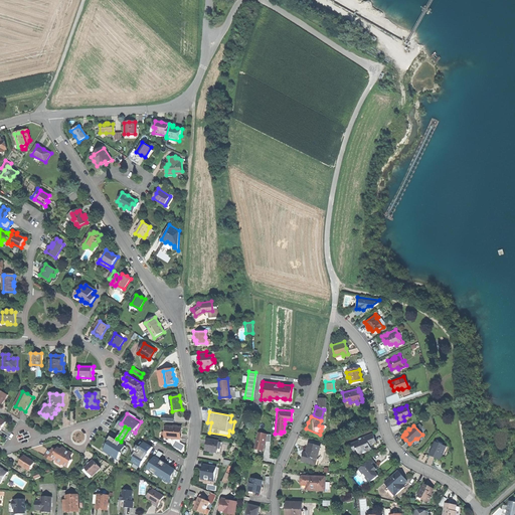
[(167,427),(167,433),(168,433),(168,439),(181,439),(182,434),(182,427),(167,427)]
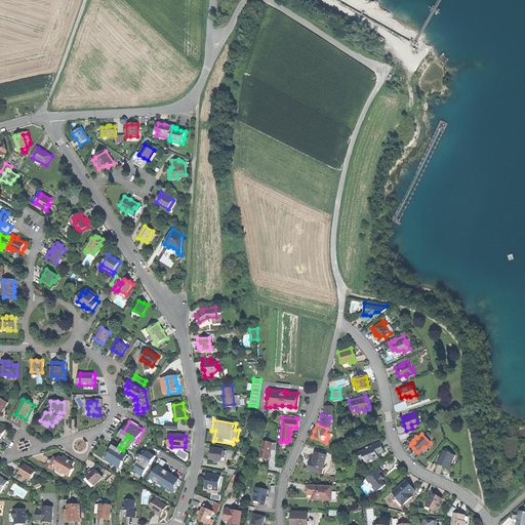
[(257,456),(267,457),(267,454),(268,451),(267,451),(267,448),(274,449),(275,442),(269,440),(260,439),(257,456)]
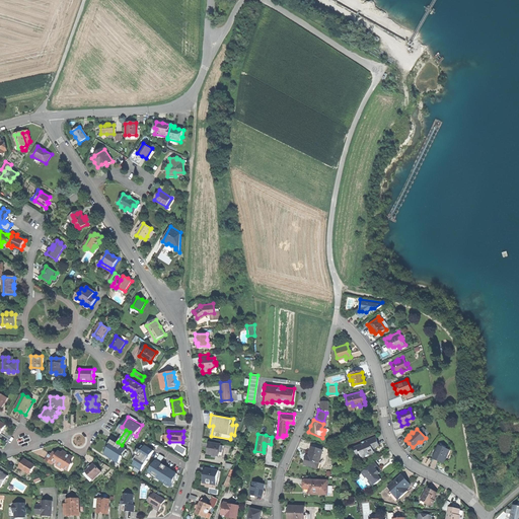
[(353,445),(356,453),(358,452),(360,456),(366,453),(367,454),(371,453),(370,452),(370,450),(372,449),(371,447),(375,446),(374,444),(377,443),(376,439),(374,435),(359,441),(359,443),(353,445)]
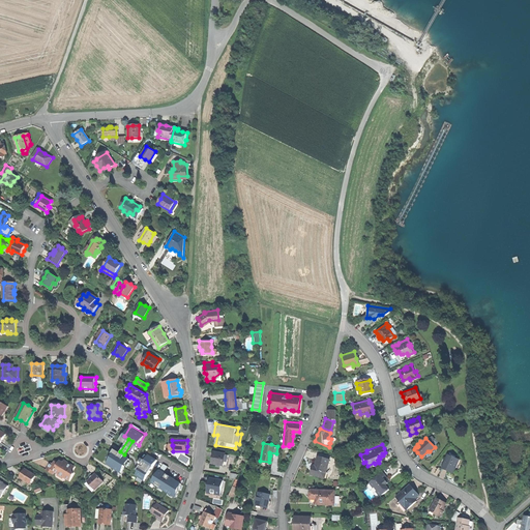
[(120,451),(116,448),(107,463),(120,471),(129,458),(124,454),(120,451)]
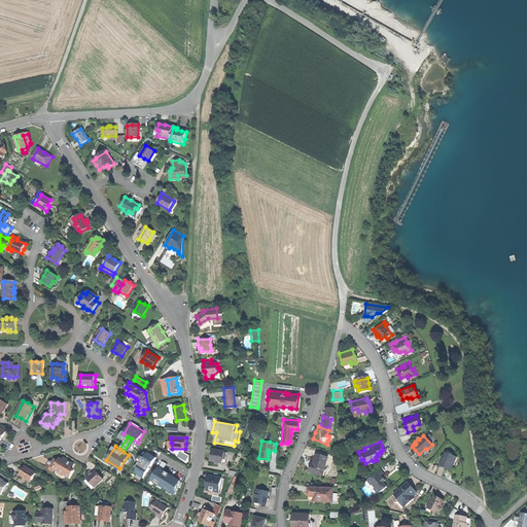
[(221,450),(211,448),(211,453),(210,459),(214,460),(217,460),(219,461),(220,456),(221,450)]
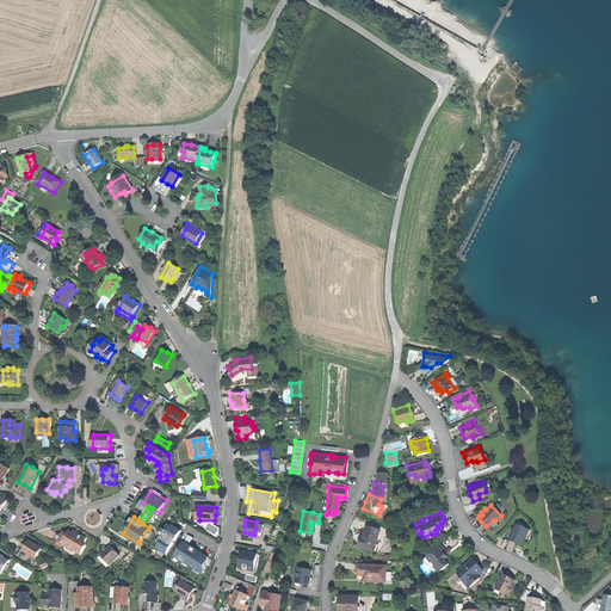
[(511,539),(514,541),(514,539),(520,542),(528,528),(514,522),(511,528),(512,529),(511,531),(510,531),(507,538),(511,539)]
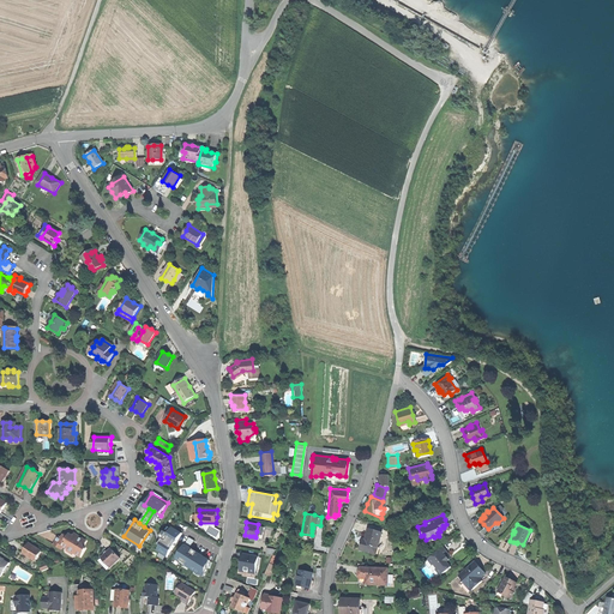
[(182,531),(173,525),(156,553),(166,558),(182,531)]
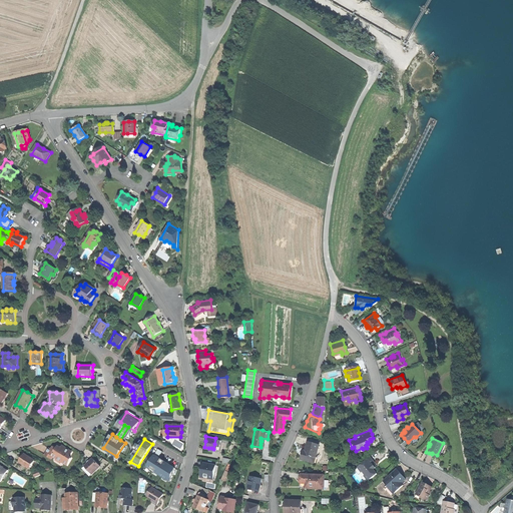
[(310,460),(311,460),(313,455),(315,455),(318,443),(307,440),(304,449),(302,449),(301,452),(300,457),(310,460)]
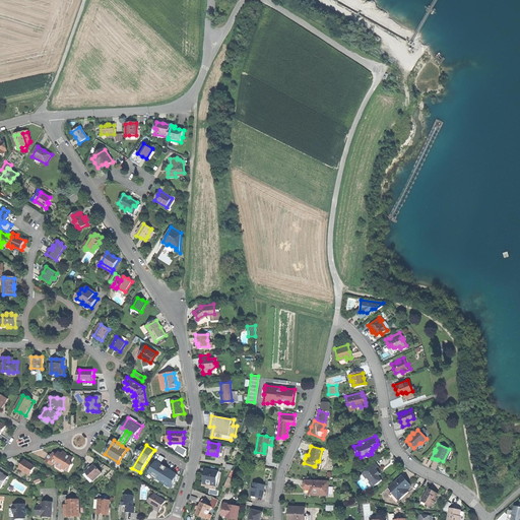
[(48,457),(46,461),(52,465),(54,462),(58,465),(62,468),(63,468),(68,471),(72,464),(70,463),(68,462),(71,457),(67,455),(67,454),(64,452),(63,454),(61,456),(61,457),(59,457),(57,455),(54,453),(52,456),(50,455),(48,457)]
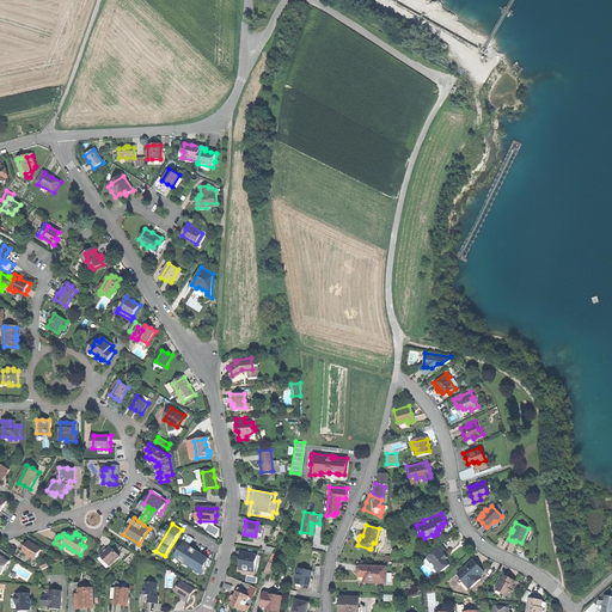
[(28,546),(24,552),(37,560),(40,555),(43,550),(31,542),(28,546)]
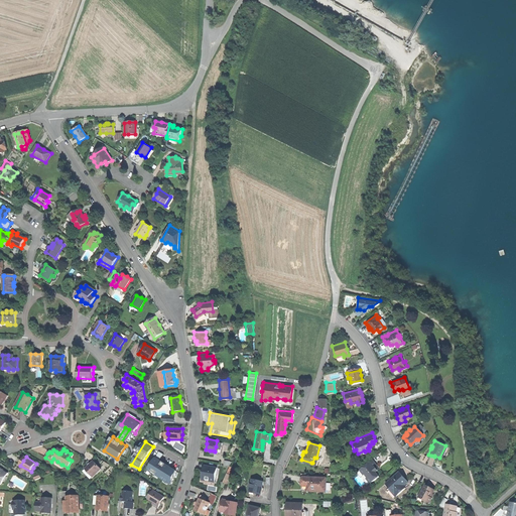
[(175,470),(155,458),(145,472),(170,487),(175,470)]
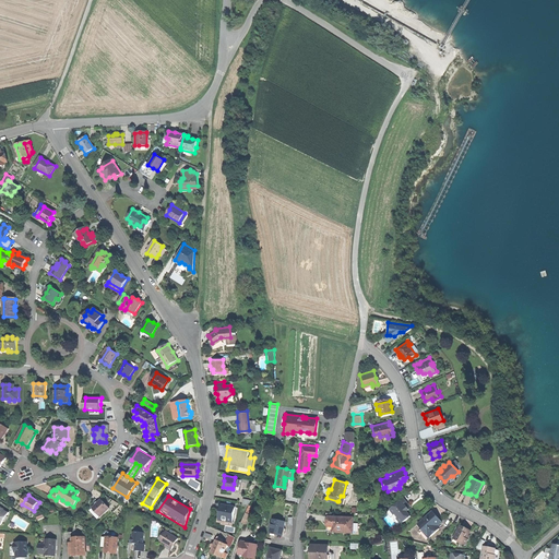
[(396,516),(401,522),(409,514),(406,510),(408,508),(405,503),(406,502),(402,496),(394,502),(395,503),(394,504),(393,503),(389,507),(393,512),(394,511),(399,515),(396,516)]
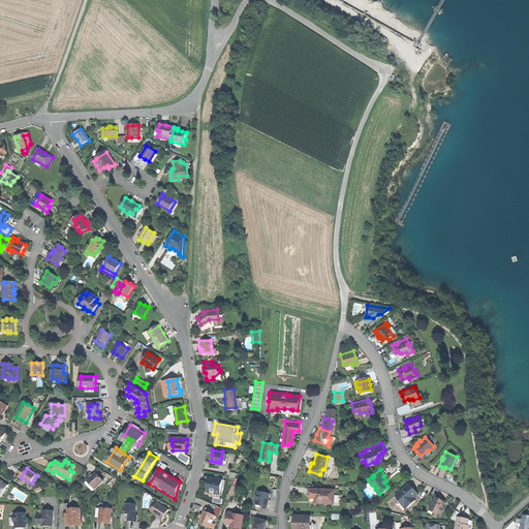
[(87,481),(95,490),(104,480),(96,472),(91,477),(87,481)]
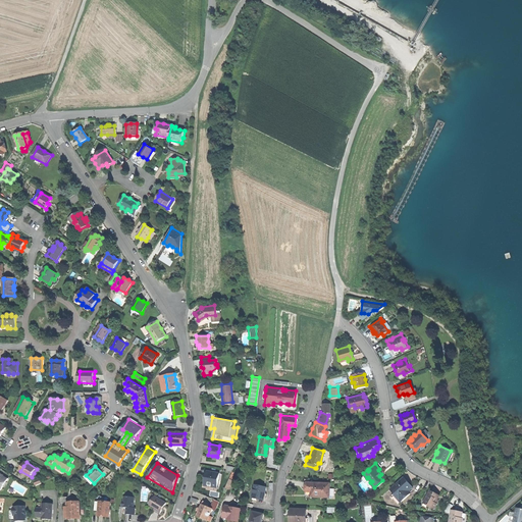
[(218,473),(205,470),(202,486),(215,488),(218,473)]
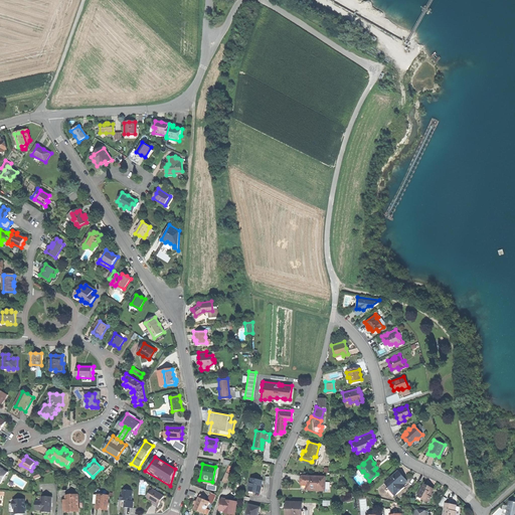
[(0,482),(1,483),(2,483),(3,481),(6,476),(8,473),(4,470),(0,467),(0,482)]
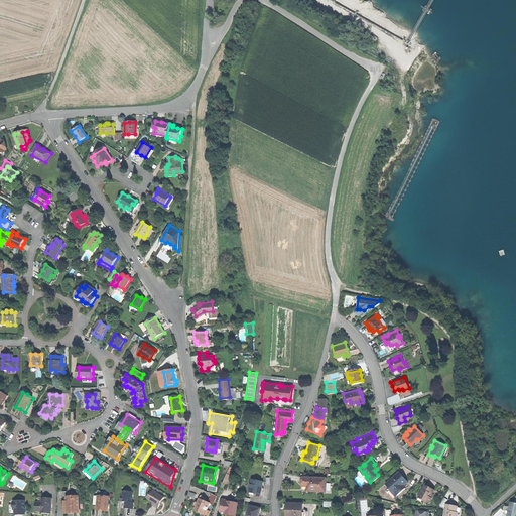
[(91,480),(93,478),(85,470),(83,472),(91,480)]
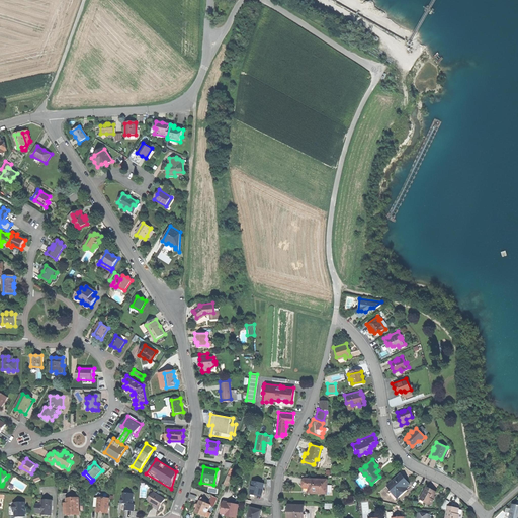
[(390,490),(397,497),(406,488),(404,486),(408,482),(404,477),(399,471),(394,477),(387,483),(392,488),(390,490)]
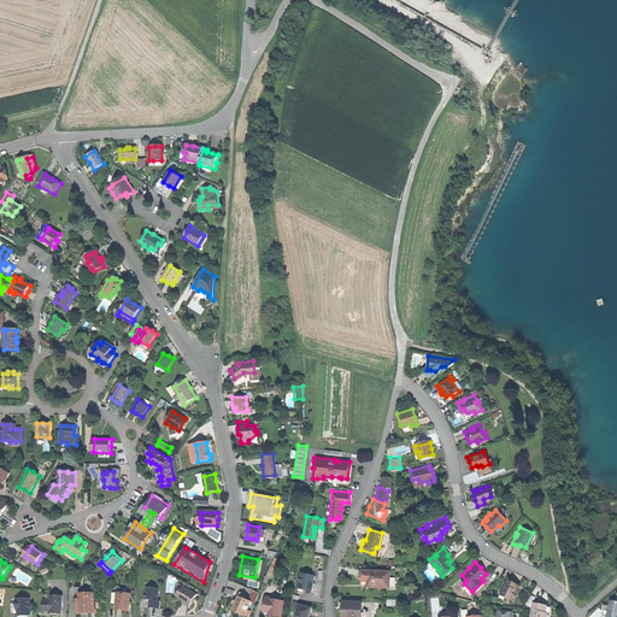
[(388,569),(366,569),(365,575),(365,582),(375,582),(375,585),(387,586),(388,569)]
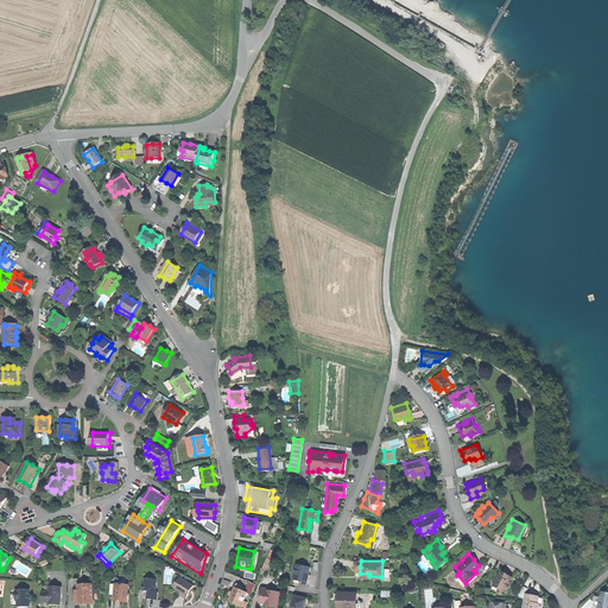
[(291,577),(305,580),(306,574),(308,565),(295,563),(291,577)]
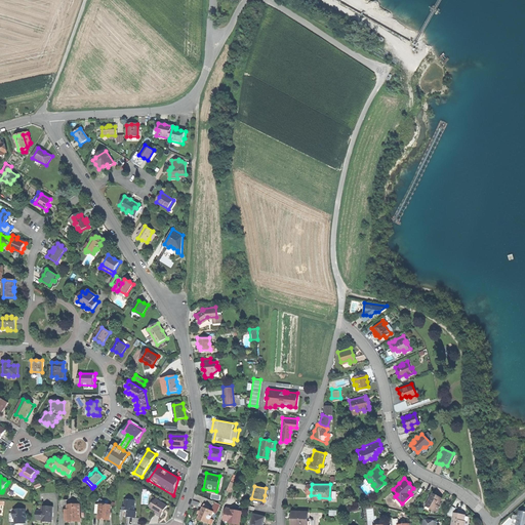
[(429,508),(435,511),(438,505),(437,503),(440,497),(437,495),(435,494),(432,492),(426,505),(430,507),(429,508)]
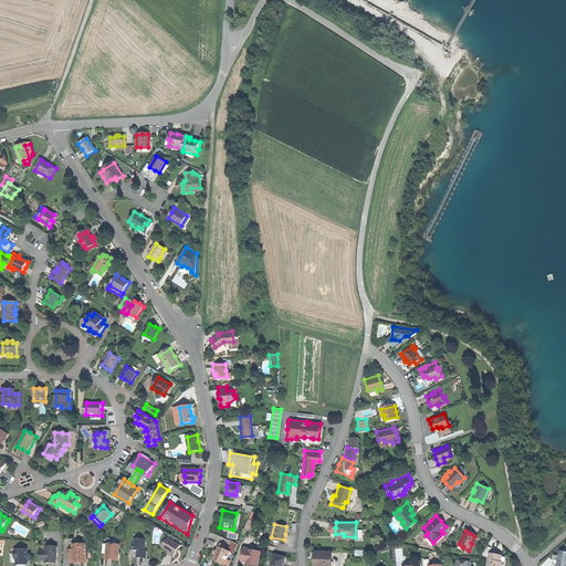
[(170,555),(174,557),(181,545),(168,537),(166,542),(168,543),(165,548),(169,551),(167,553),(170,555)]
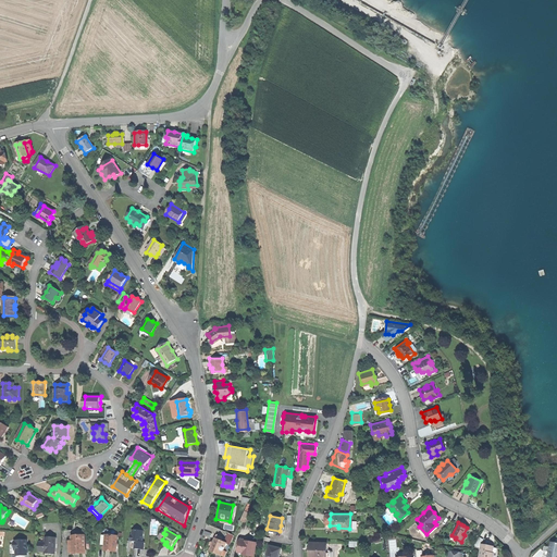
[(138,549),(144,549),(145,542),(143,542),(144,531),(133,530),(133,535),(133,542),(135,542),(135,549),(138,549)]
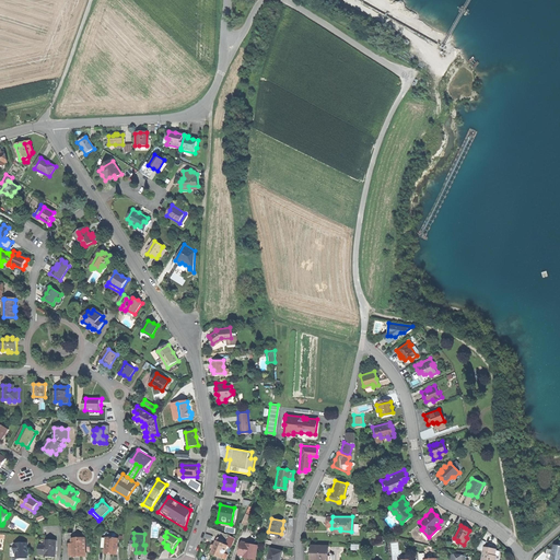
[(73,556),(73,557),(80,557),(84,557),(84,552),(86,552),(86,538),(73,539),(73,545),(73,556)]
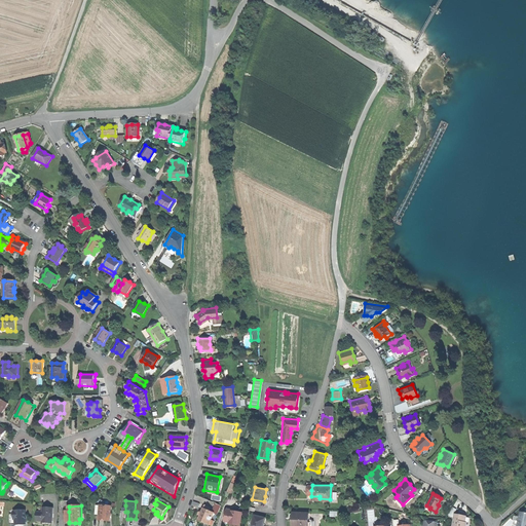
[(100,516),(100,520),(104,520),(110,521),(111,506),(101,505),(100,516)]
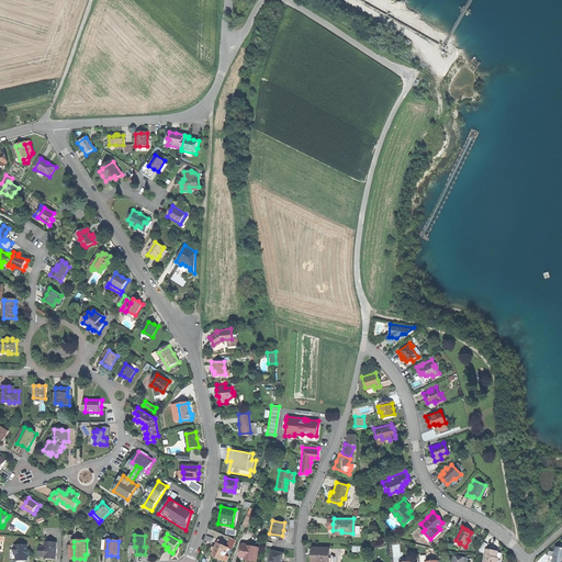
[(213,555),(218,558),(224,544),(221,543),(215,540),(213,544),(211,549),(212,549),(210,553),(213,555)]
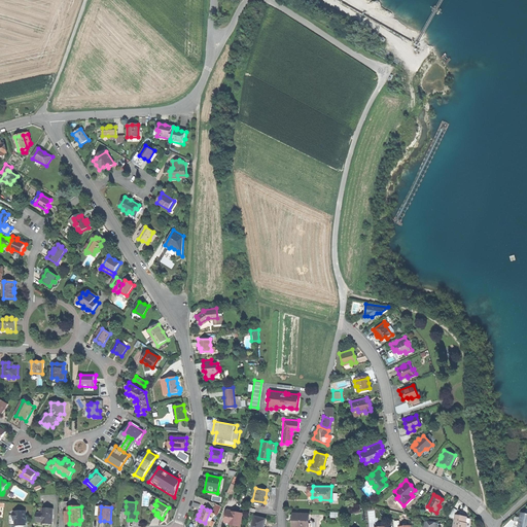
[(37,515),(37,523),(42,523),(42,525),(46,525),(53,525),(54,508),(43,508),(42,515),(37,515)]
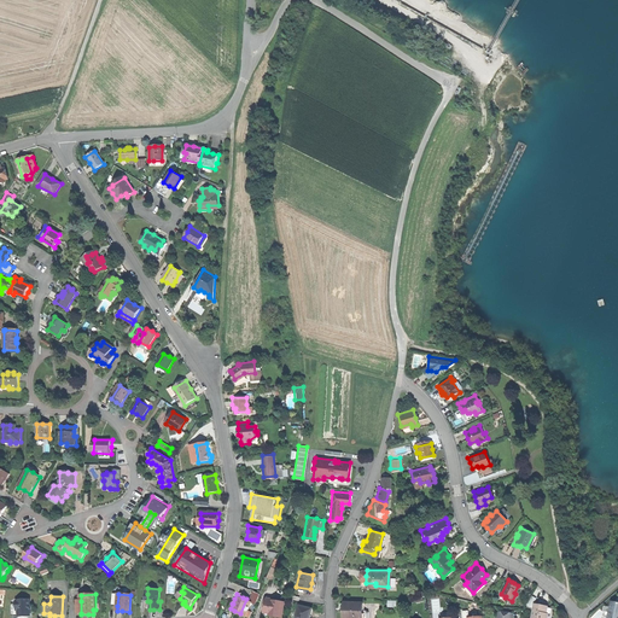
[(269,601),(263,600),(262,610),(273,612),(273,613),(280,614),(283,600),(269,599),(269,601)]
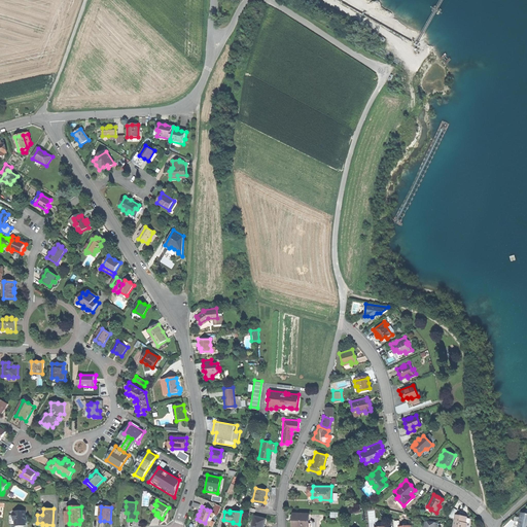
[(15,521),(15,526),(21,526),(26,526),(25,512),(14,513),(13,514),(13,522),(15,521)]
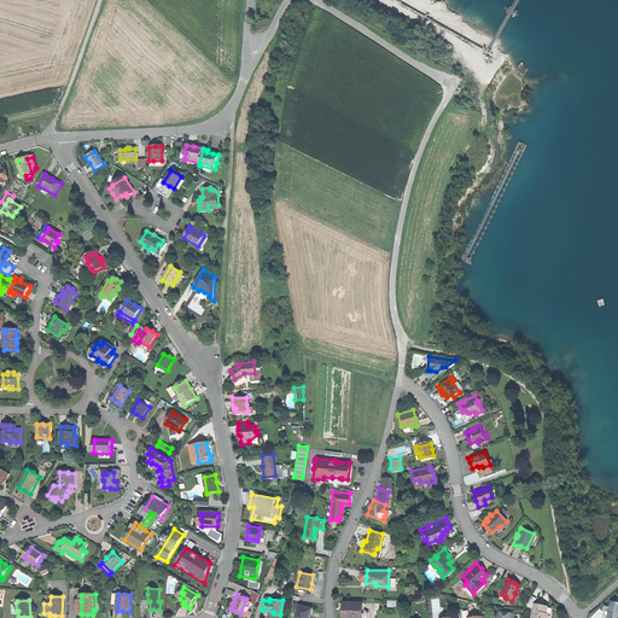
[(340,617),(349,617),(360,617),(361,600),(342,600),(342,608),(340,617)]
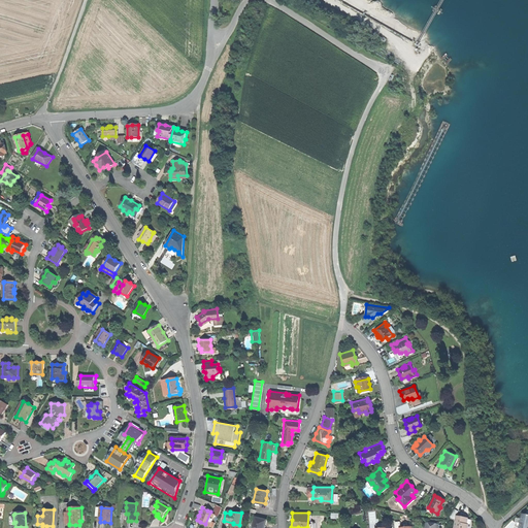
[(250,527),(262,527),(263,526),(265,518),(254,516),(252,524),(250,527)]
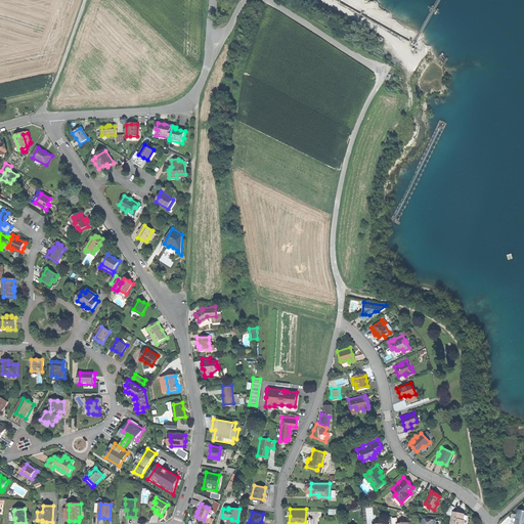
[(450,512),(448,523),(461,523),(462,519),(461,519),(462,513),(457,512),(457,513),(450,512)]
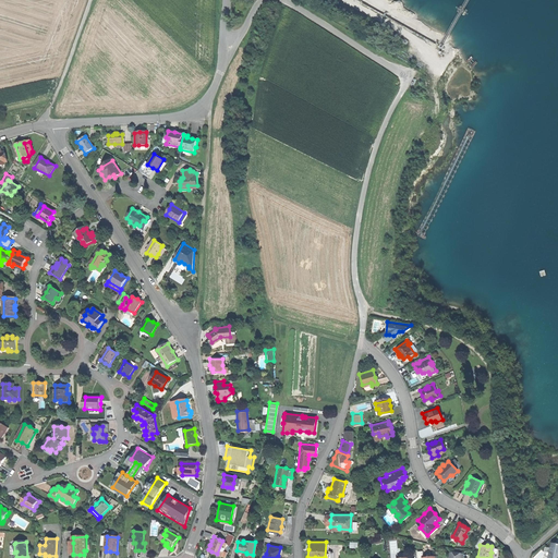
All buildings are outlined.
